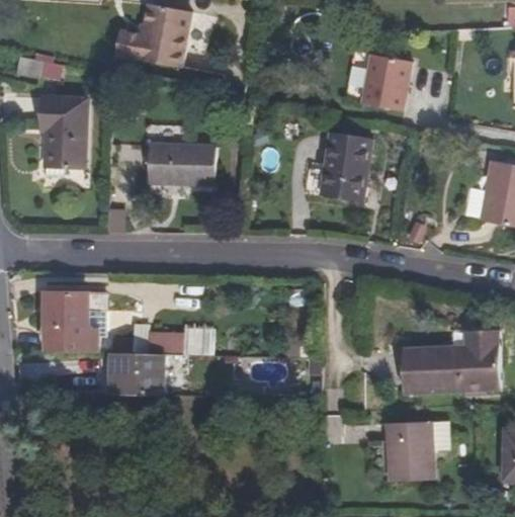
[(125,32),(120,58),(179,68),(190,11),(149,3),(142,35),(125,32)]
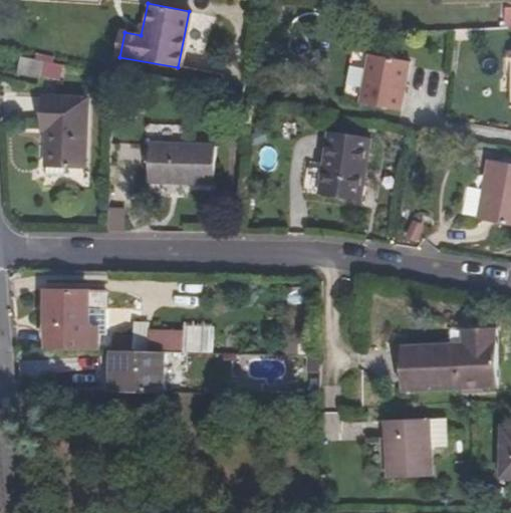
[(124,32),(119,31),(114,56),(119,57),(124,32)]
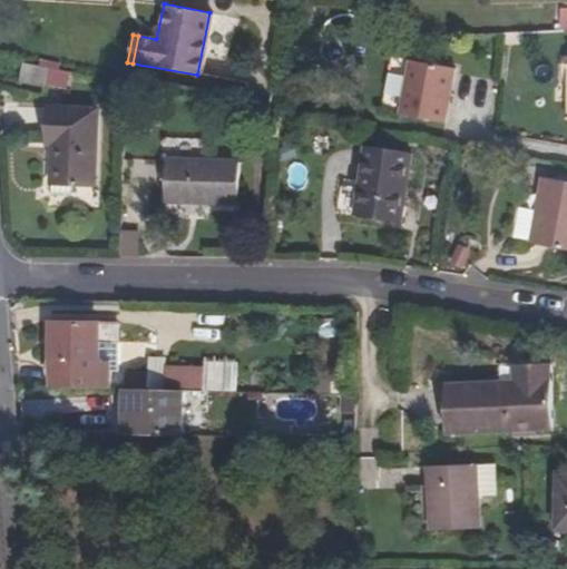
[(451,68),(407,59),(397,114),(441,123),(451,68)]
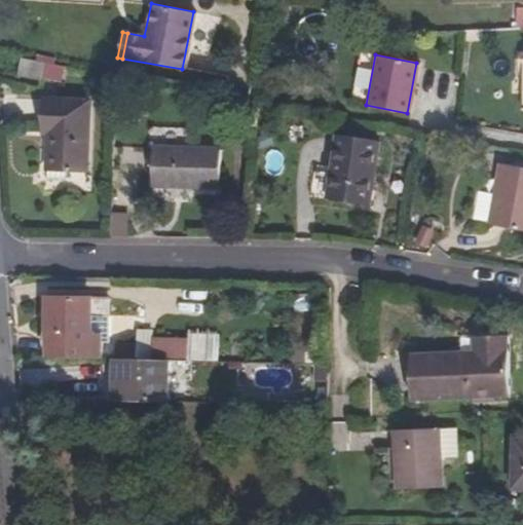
[(42,62),(20,58),(16,76),(39,80),(42,62)]
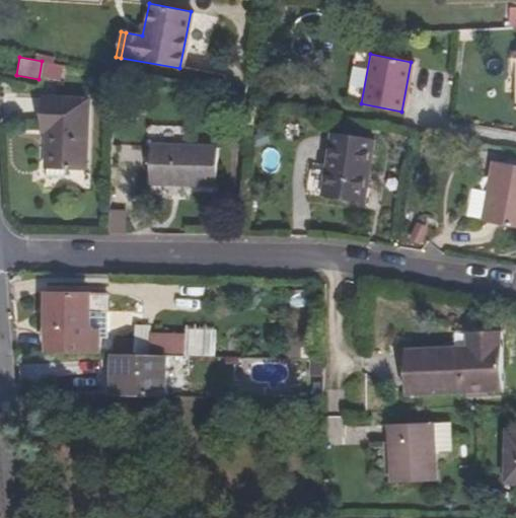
[(84,168),(87,98),(43,97),(42,131),(46,131),(45,167),(46,167),(64,167),(84,168)]
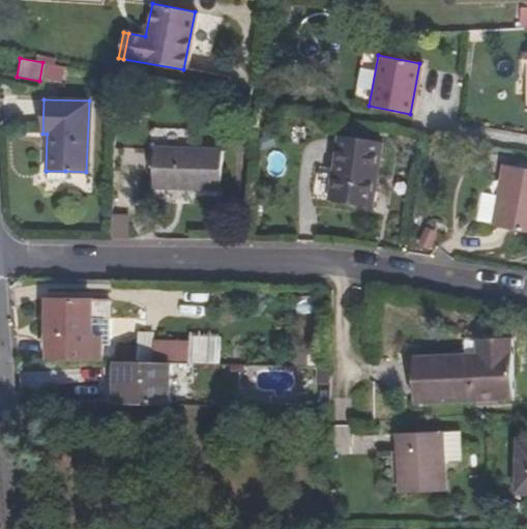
[(327,201),(371,207),(381,142),(338,135),(327,201)]
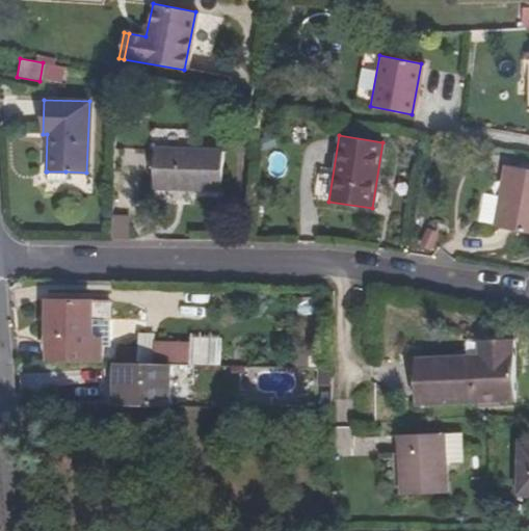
[(154,149),(153,188),(220,190),(221,150),(154,149)]
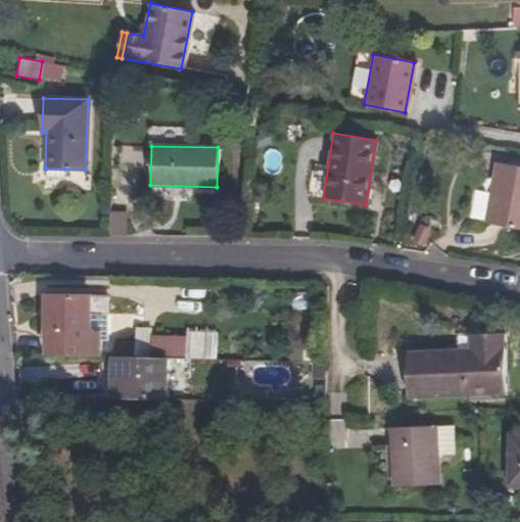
[(483,221),(483,223),(519,230),(519,167),(495,162),(489,193),(483,221)]
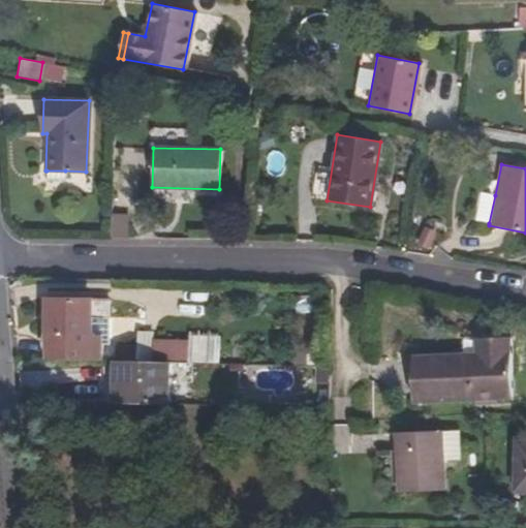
[(64,179),(65,171),(47,171),(47,179),(64,179)]
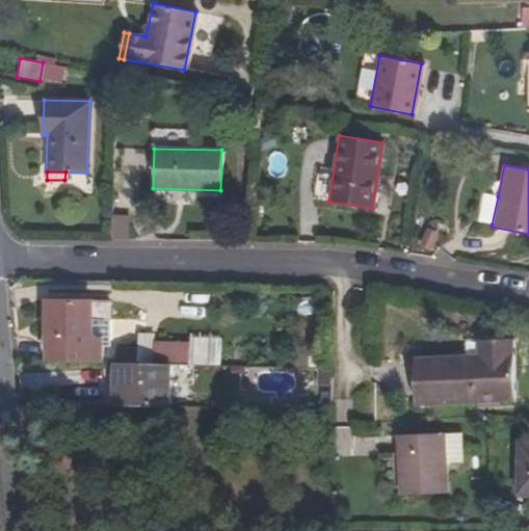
[(492,224),(498,196),(484,193),(479,221),(492,224)]
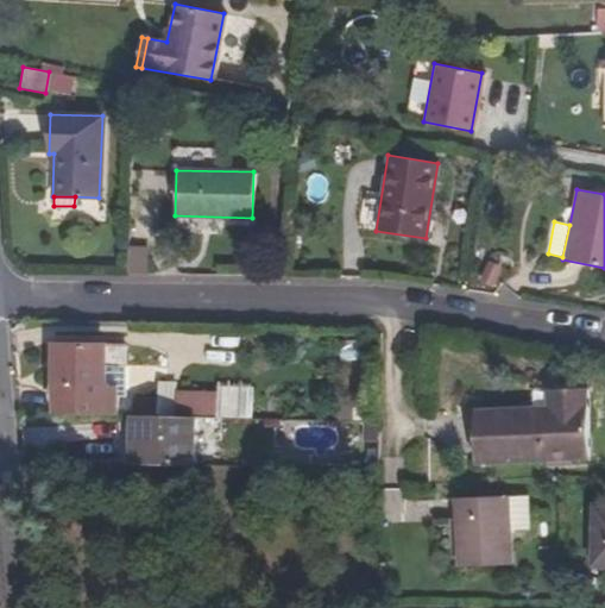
[(123,365),(123,344),(52,344),(51,413),(114,415),(114,386),(104,386),(104,365),(123,365)]
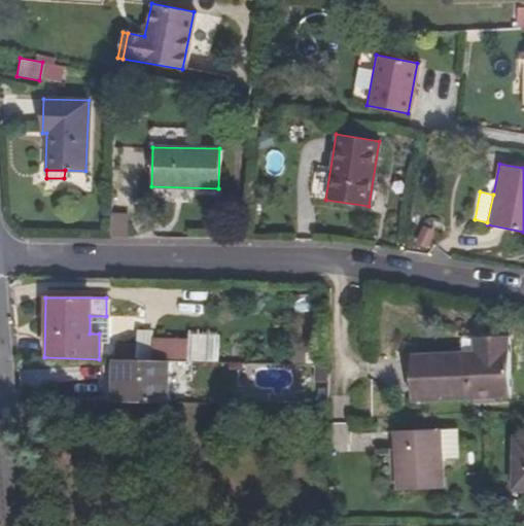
[(509,396),(507,336),(484,337),(484,351),(474,352),(410,354),(412,400),(509,396)]
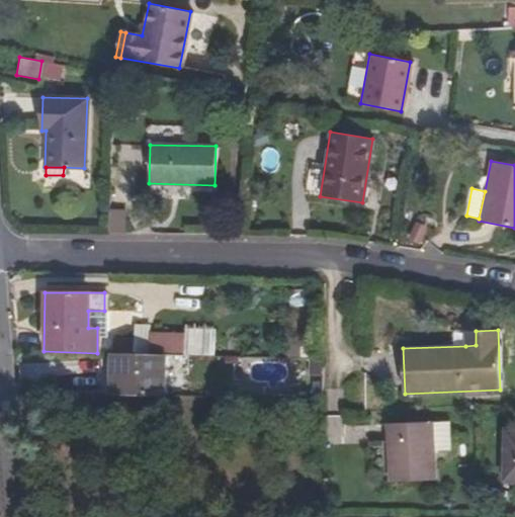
[(476,345),(476,331),(465,331),(465,346),(476,345)]
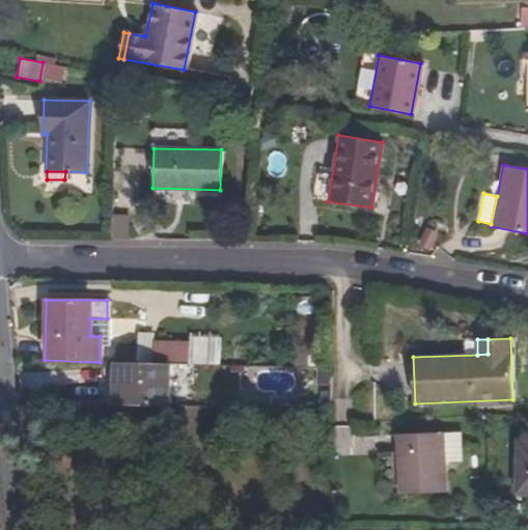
[(153,360),(186,361),(187,342),(154,341),(153,360)]
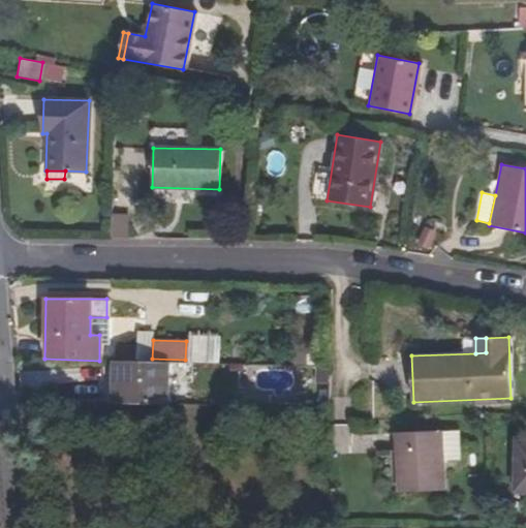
[(118,361),(117,403),(167,403),(168,362),(118,361)]
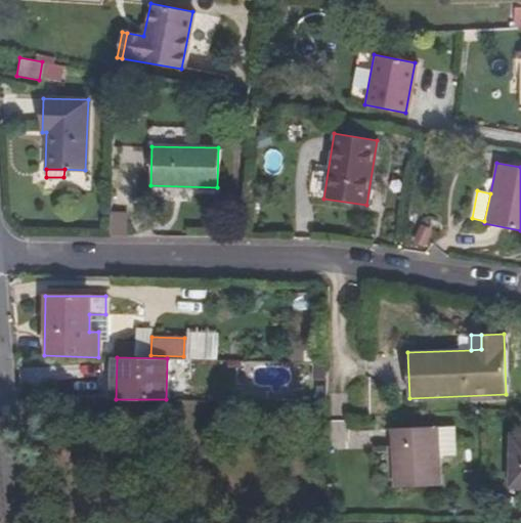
[(324,362),(312,362),(312,379),(324,380),(324,362)]
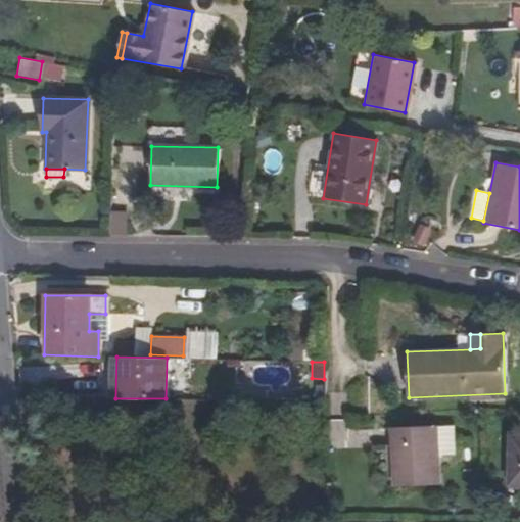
[(390,428),(392,486),(438,484),(437,456),(453,455),(451,426),(390,428)]
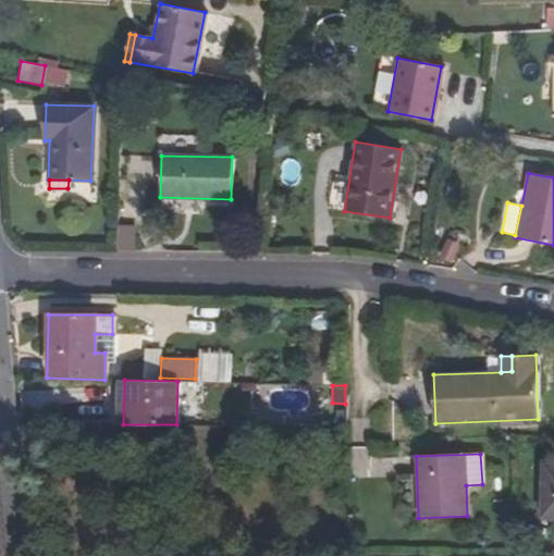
[(542,515),(553,515),(553,462),(543,462),(542,515)]
